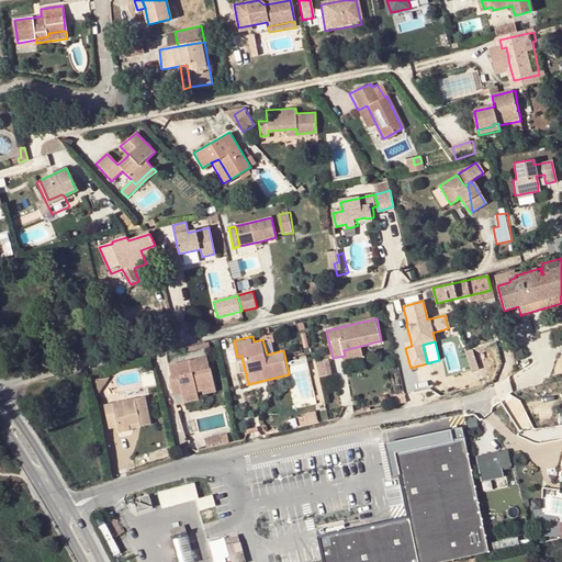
[(361,346),(344,350),(345,356),(362,351),(361,346)]
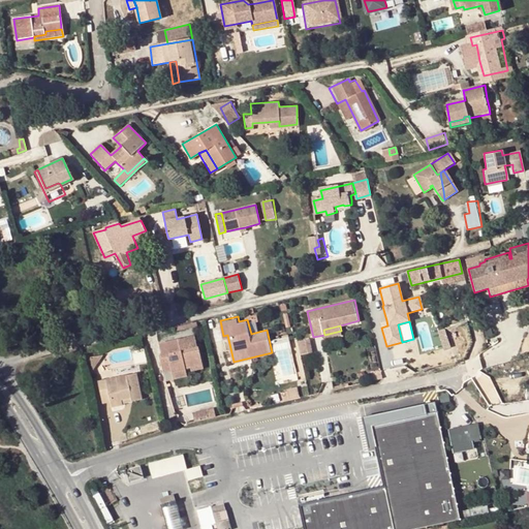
[(159,343),(162,356),(197,347),(194,335),(159,343)]
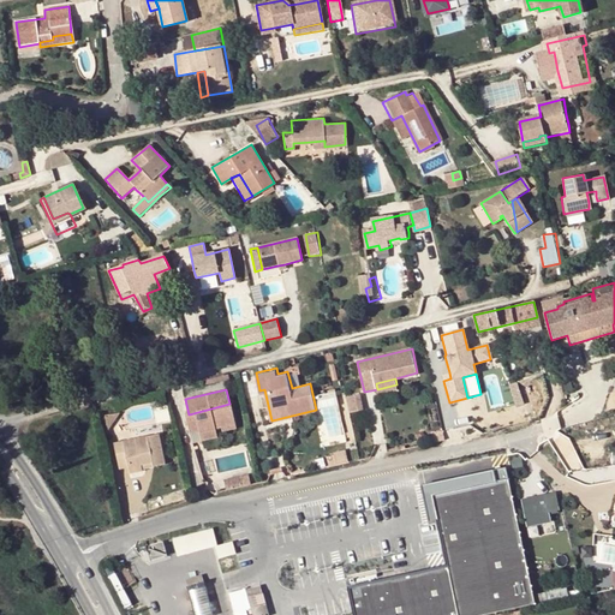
[(359,394),(346,398),(348,413),(363,410),(359,394)]
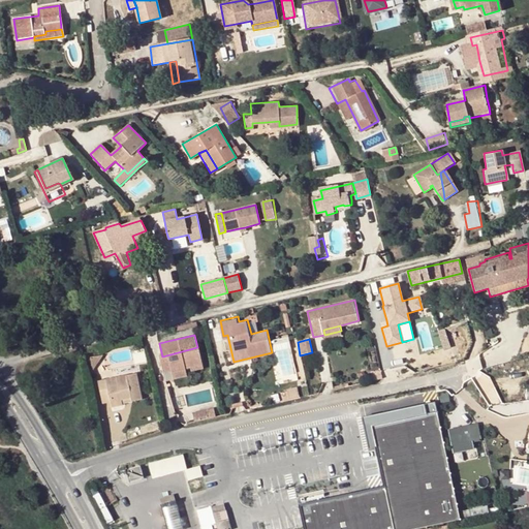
[(162,356),(160,356),(164,373),(170,371),(172,374),(186,371),(186,369),(190,368),(203,365),(198,347),(197,347),(162,356)]
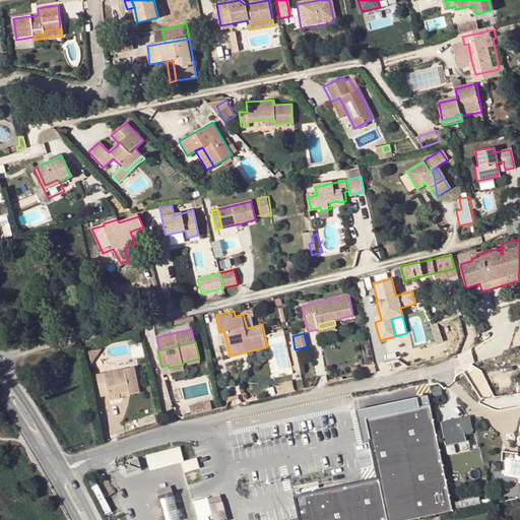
[(89,351),(93,364),(102,351),(89,351)]
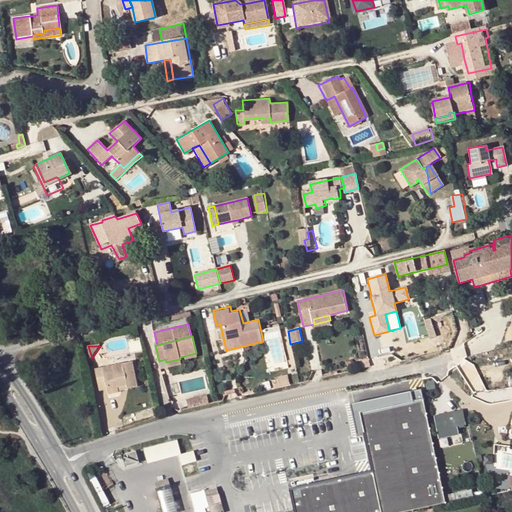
[(182,366),(180,359),(166,362),(168,368),(168,369),(182,366)]
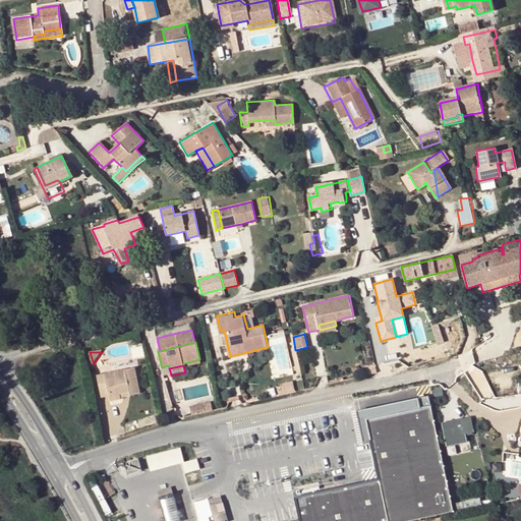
[(374,365),(365,367),(366,377),(377,374),(374,365)]
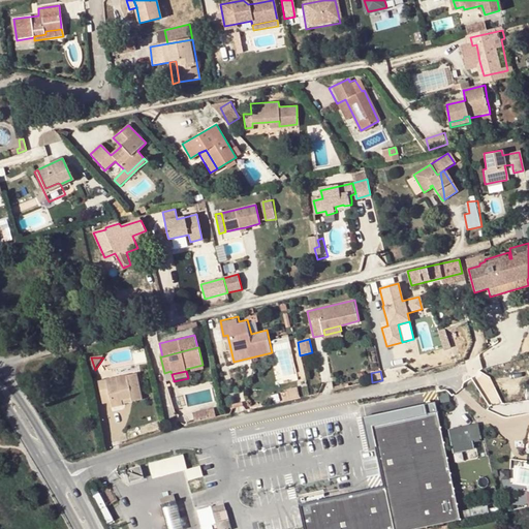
[(124,404),(124,402),(123,399),(133,397),(134,401),(143,399),(137,373),(119,377),(120,383),(112,385),(120,405),(124,404)]
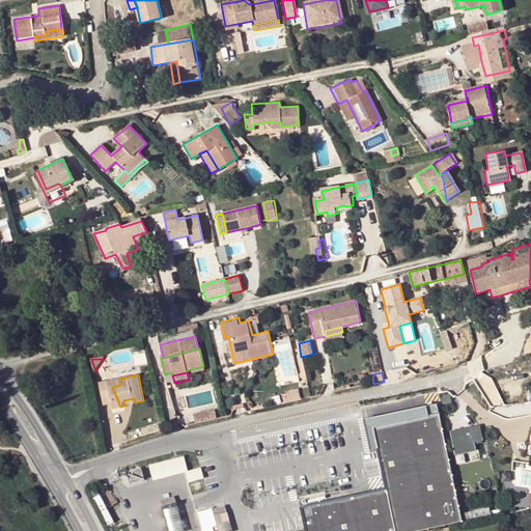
[(113,408),(120,407),(112,387),(110,387),(108,381),(101,382),(105,403),(111,402),(113,408)]
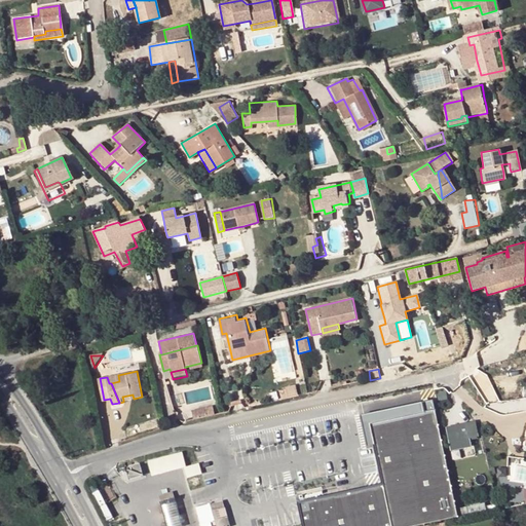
[(285,388),(286,390),(288,399),(297,397),(295,386),(285,388)]
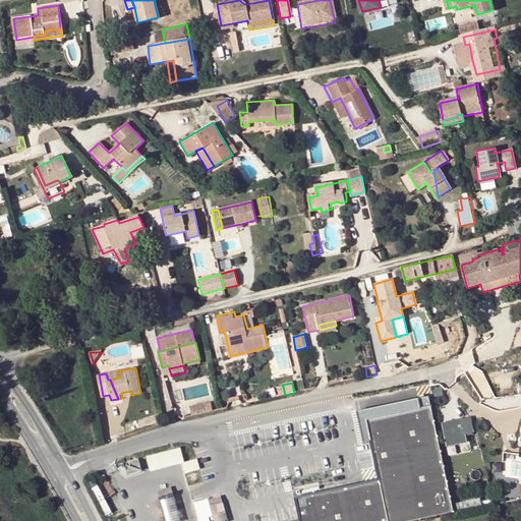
[(412,390),(416,409),(430,406),(426,387),(412,390)]
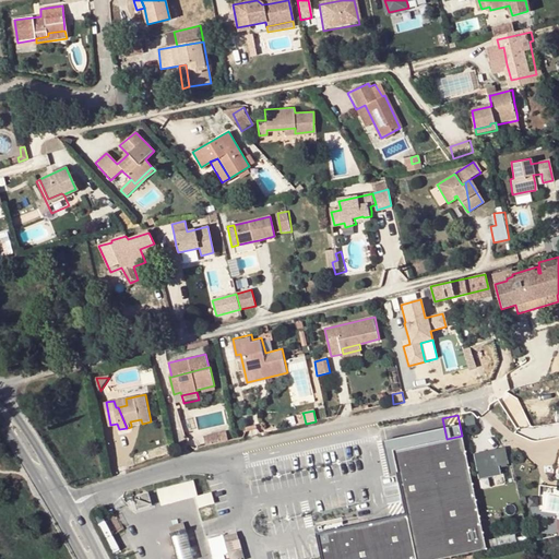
[(390,478),(400,476),(394,451),(444,439),(443,431),(383,444),(390,478)]
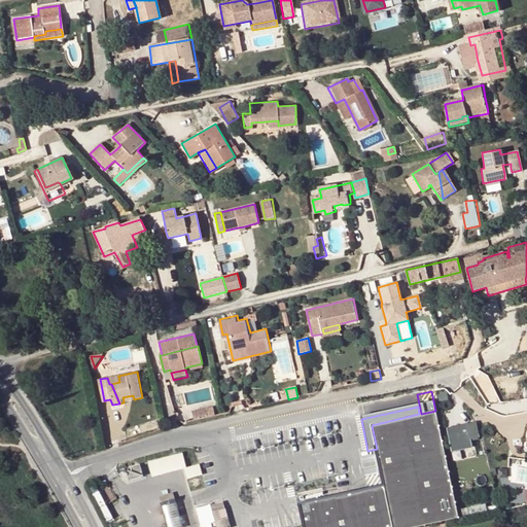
[(212,408),(206,410),(208,418),(214,416),(212,408)]
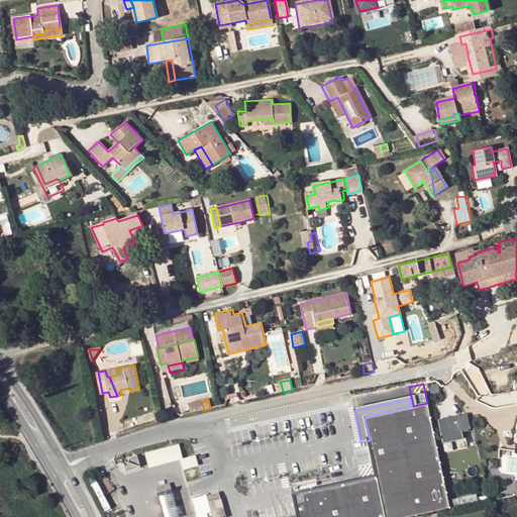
[(190,413),(204,410),(202,402),(187,405),(190,413)]
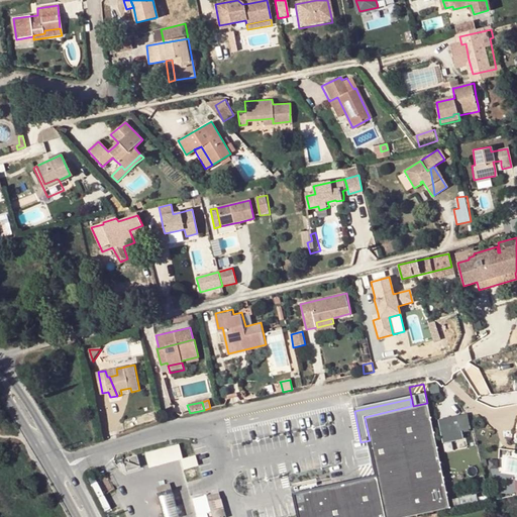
[(294,495),(298,516),(411,516),(448,509),(427,403),(413,406),(411,406),(365,417),(370,440),(377,478),(294,495)]
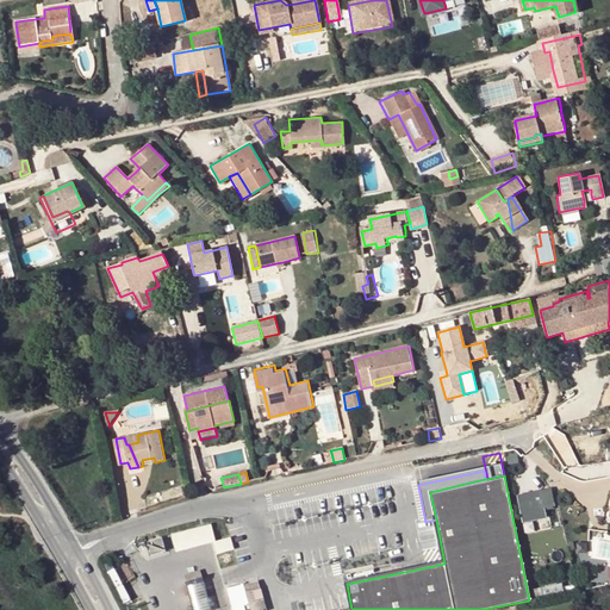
[(547,491),(518,497),(523,522),(552,516),(547,491)]
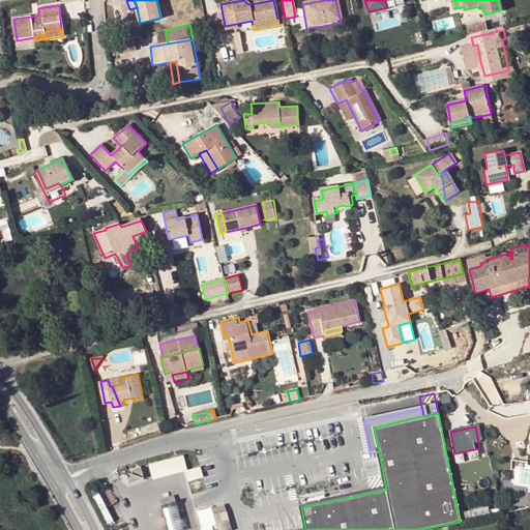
[(143,467),(127,471),(131,484),(147,479),(143,467)]
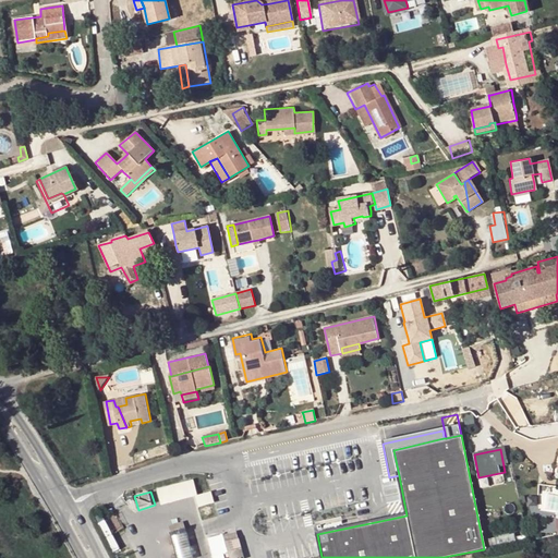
[(213,494),(197,498),(199,507),(215,502),(213,494)]
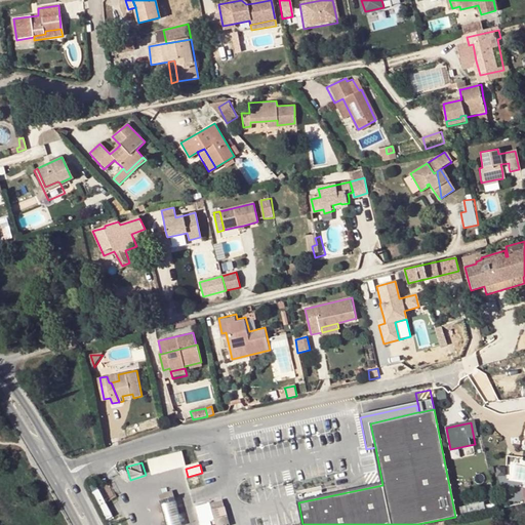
[(176,496),(161,501),(164,513),(179,509),(176,496)]
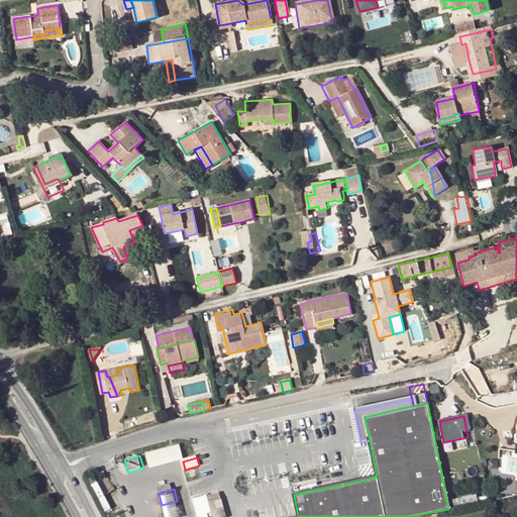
[(220,493),(207,496),(208,501),(221,498),(220,493)]
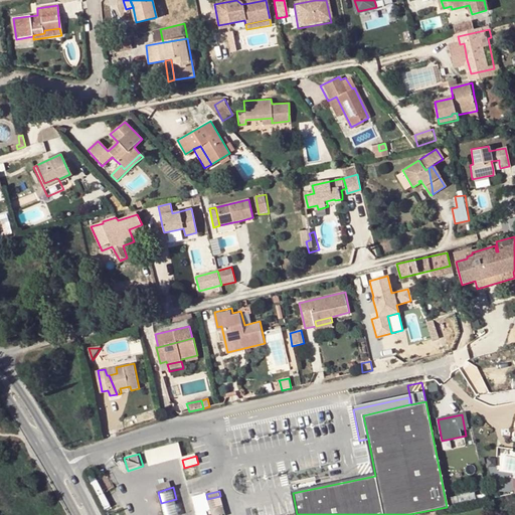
[(206,494),(193,497),(197,513),(210,509),(207,499),(206,494)]
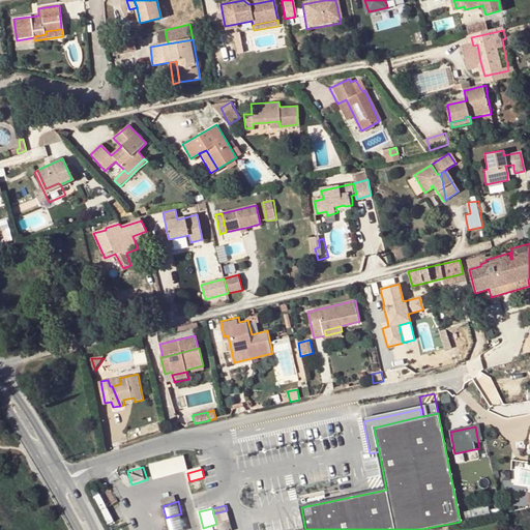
[(216,524),(217,529),(231,529),(227,510),(213,513),(216,524)]
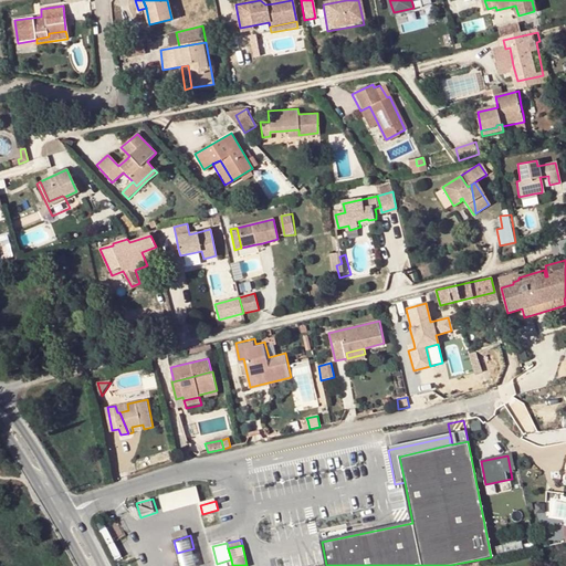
[(194,548),(177,553),(179,559),(196,555),(194,548)]
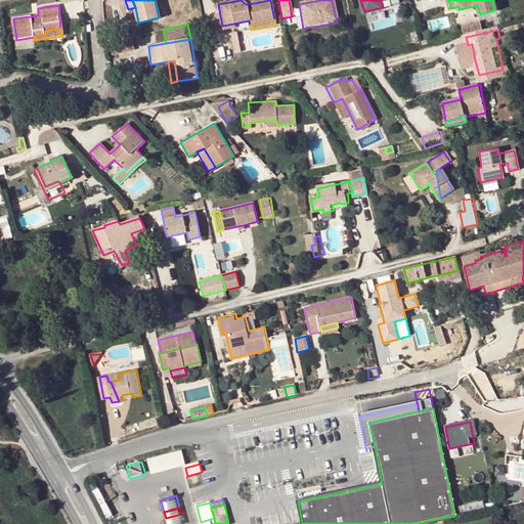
[(183,523),(181,514),(166,518),(168,523),(183,523)]
